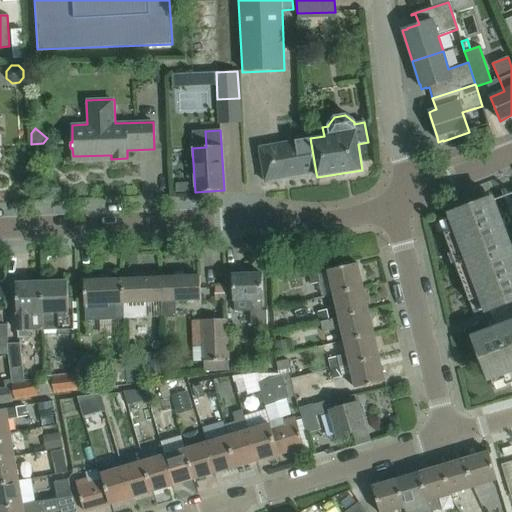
[(316,173),(310,138),(258,148),(264,182),(316,173)]
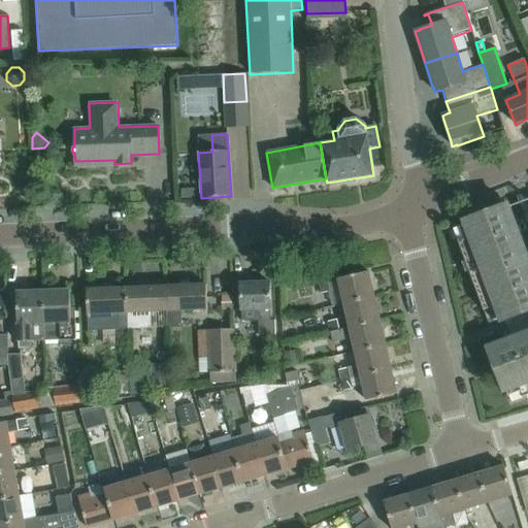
[(527,248),(525,249),(514,219),(515,219),(509,206),(459,226),(463,238),(457,240),(484,310),(490,308),(495,321),(527,308),(527,331),(501,341),(489,345),(508,396),(521,392),(523,398),(527,395),(527,248)]
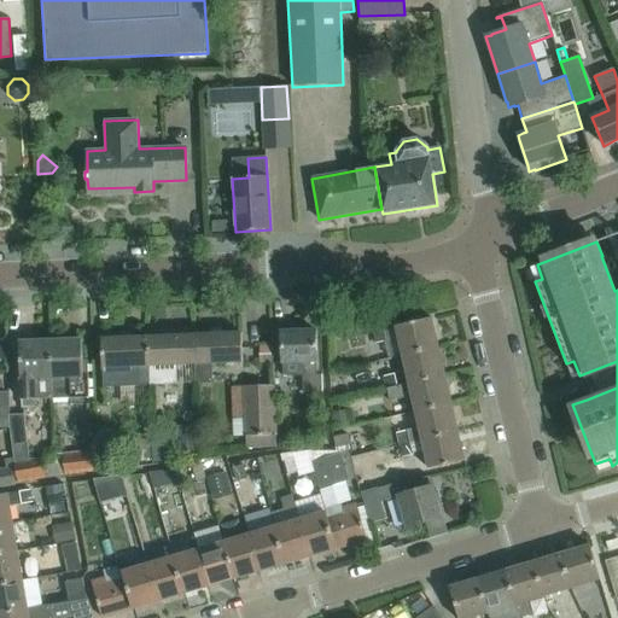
[(396,326),(402,355),(438,347),(431,318),(396,326)]
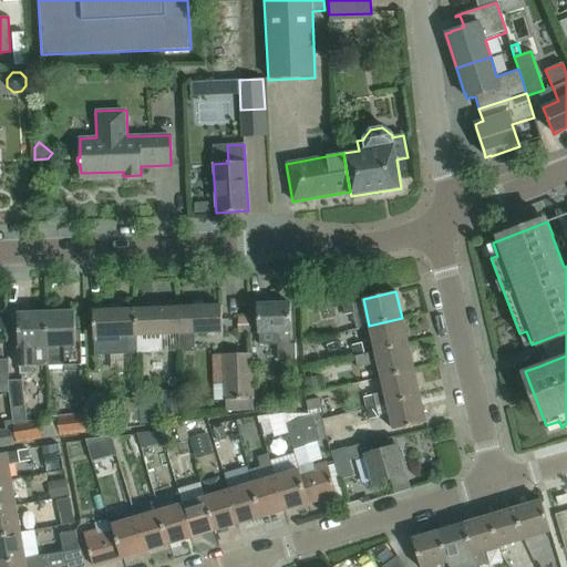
[(352,302),(342,305),(331,307),(333,319),(356,313),(352,302)]
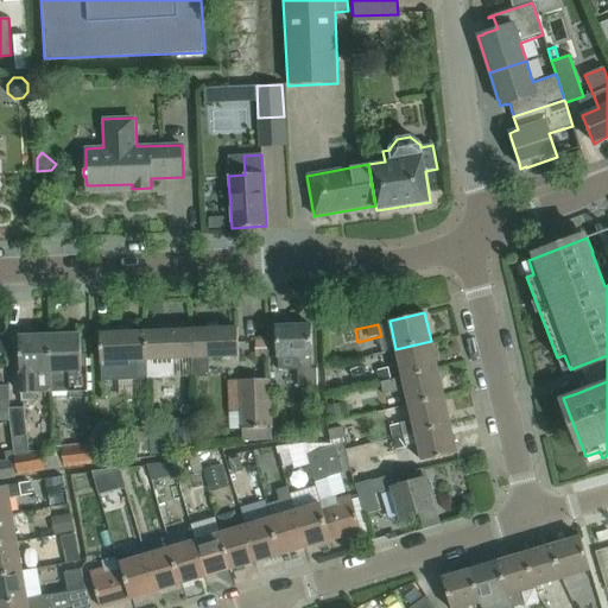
[(268,358),(270,379),(270,390),(293,390),(293,379),(284,380),(283,358),(298,356),(299,397),(314,396),(314,387),(317,387),(316,369),(311,369),(310,325),(277,327),(278,358),(268,358)]
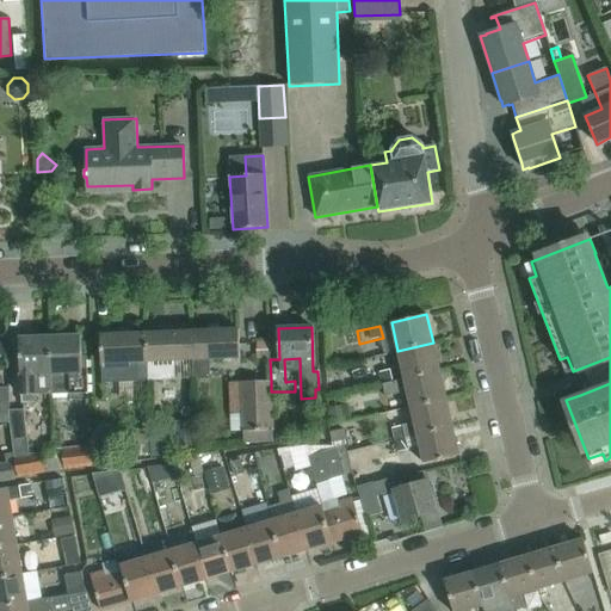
[(239,329),(192,332),(193,360),(195,381),(210,380),(209,359),(240,358),(239,329)]
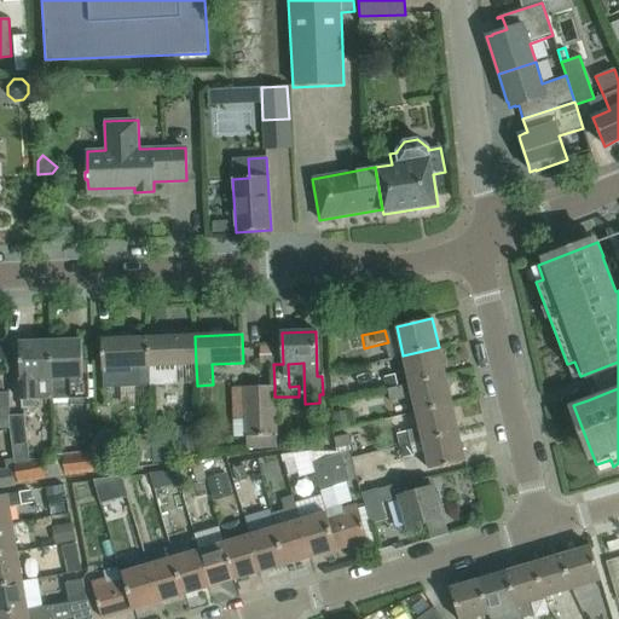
[(195,336),(149,337),(150,379),(167,379),(166,366),(196,365),(195,336)]
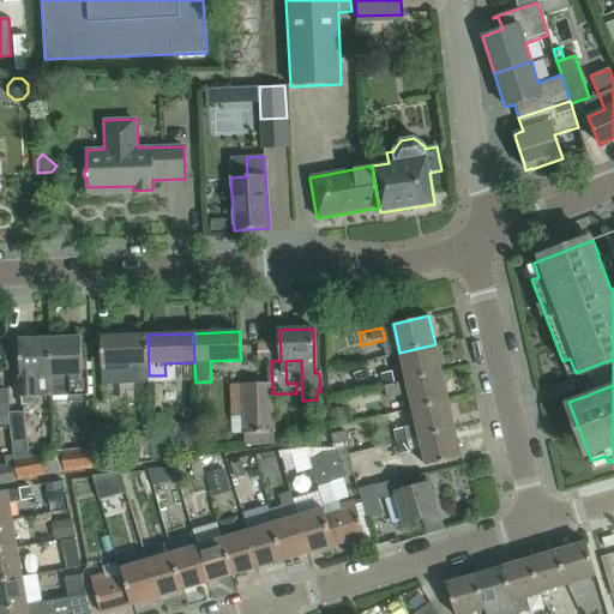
[(148,335),(100,337),(102,385),(149,383),(149,375),(148,335)]
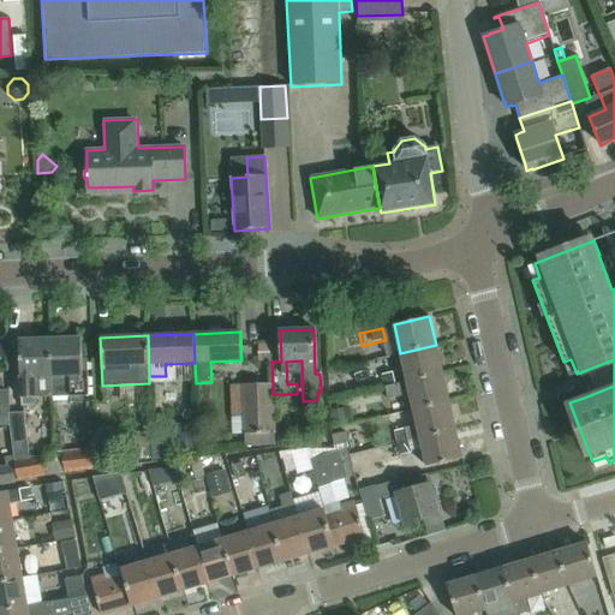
[(81,339),(51,340),(53,396),(70,395),(71,402),(82,402),(82,396),(88,395),(87,359),(82,359),(81,339)]
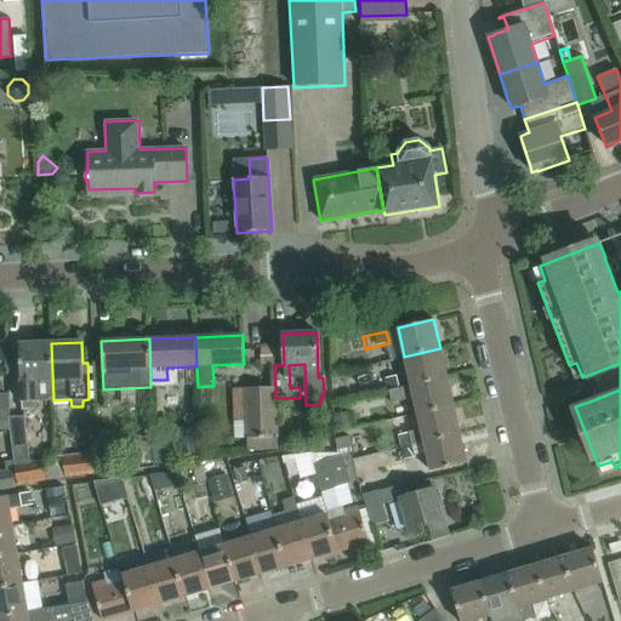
[(53,400),(51,343),(18,345),(22,410),(36,410),(36,402),(53,400)]
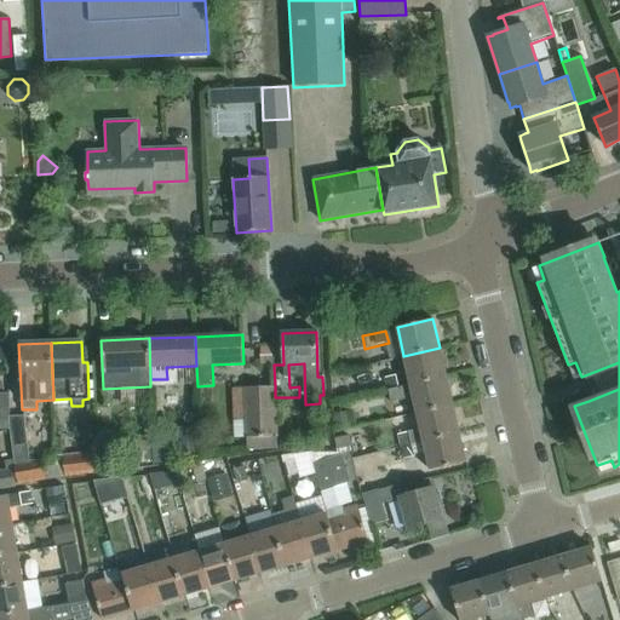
[(273,346),(260,348),(262,366),(274,366),(273,346)]
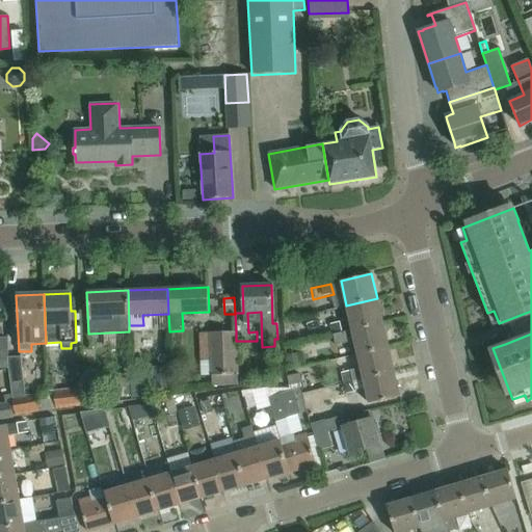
[(382,323),(377,298),(346,306),(351,330),(382,323)]
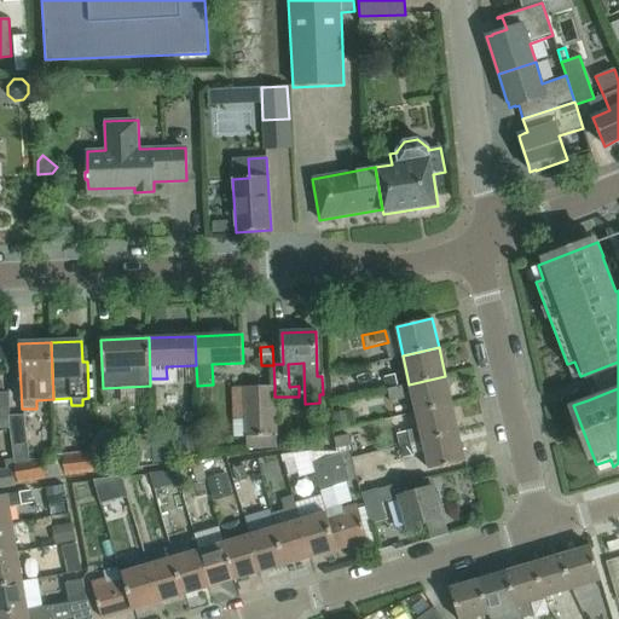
[(385,377),(387,389),(398,387),(395,375),(385,377)]
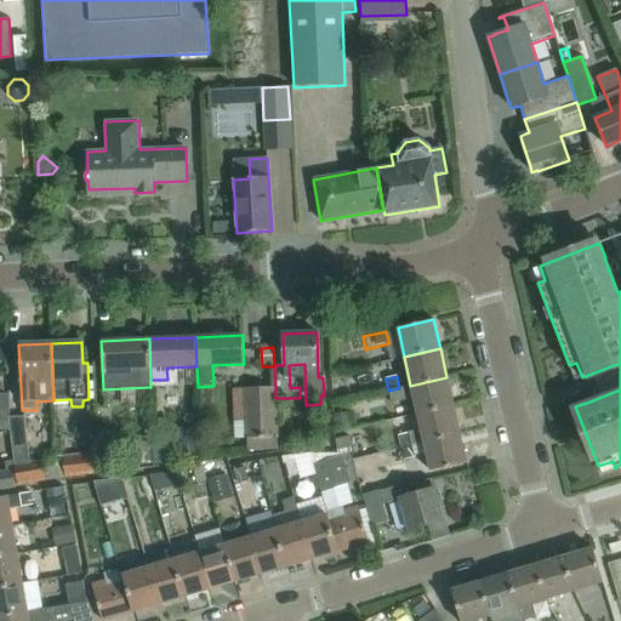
[(454,405),(446,377),(410,386),(399,388),(388,391),(392,404),(414,398),(417,414),(454,405)]
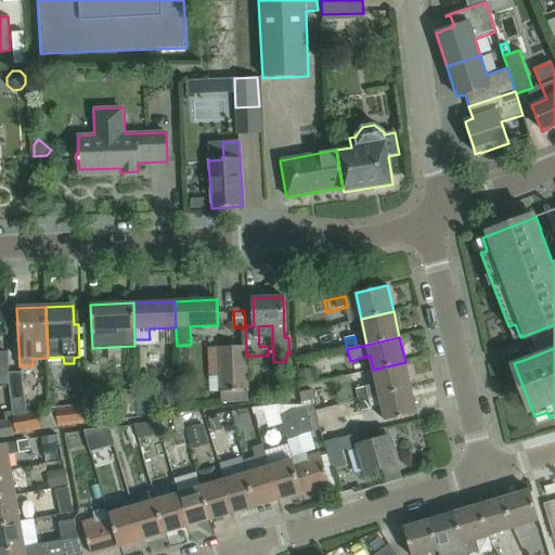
[(248,401),(246,356),(246,346),(218,347),(220,402),(248,401)]
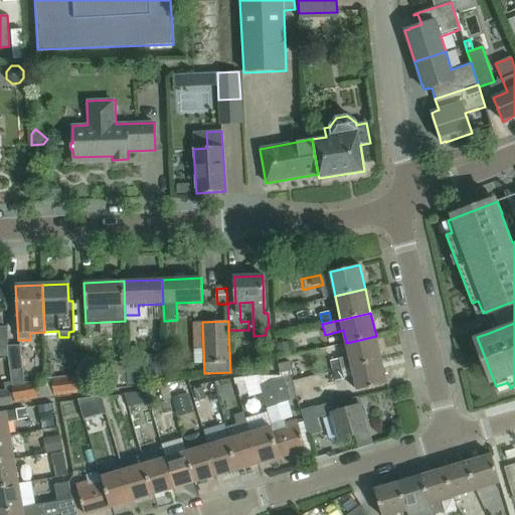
[(381,360),(376,336),(346,343),(349,356),(331,361),(333,371),(342,369),(351,367),(381,360)]
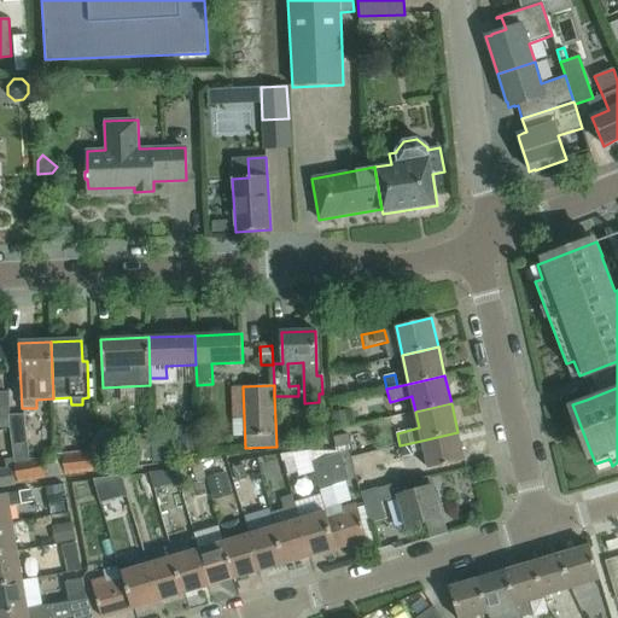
[(24,415),(9,417),(10,429),(15,483),(57,477),(54,456),(28,460),(24,415)]
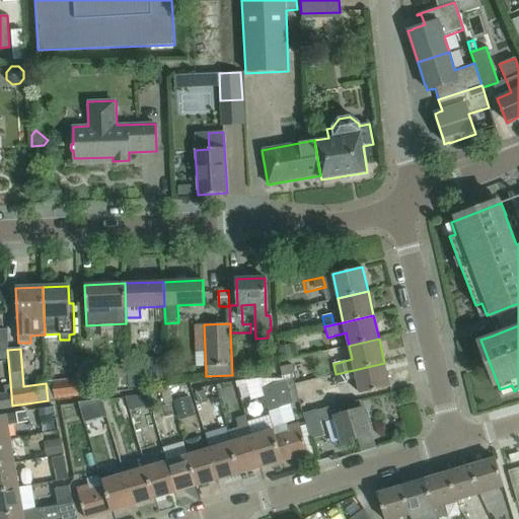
[(167,358),(147,359),(148,382),(168,381),(167,358)]
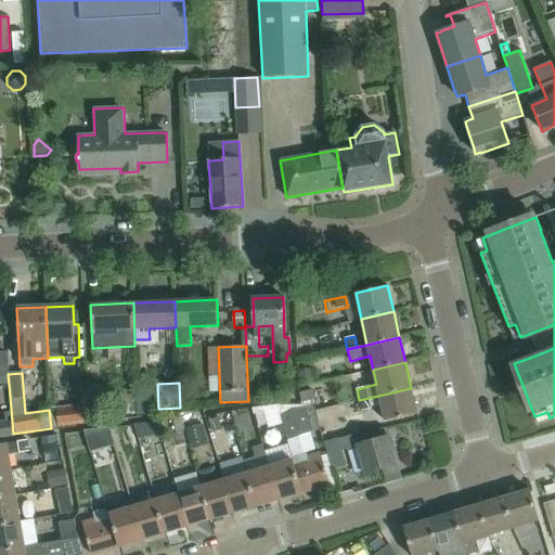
[(417,414),(411,388),(378,396),(385,422),(417,414)]
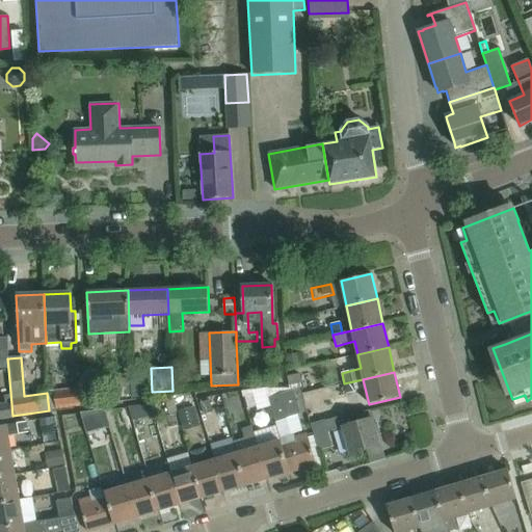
[(131,383),(131,373),(117,374),(117,382),(107,382),(108,395),(132,394),(131,383)]
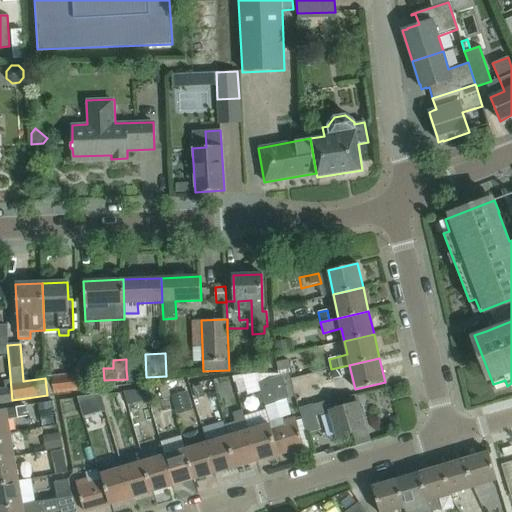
[(126,359),(126,369),(140,368),(139,359),(126,359)]
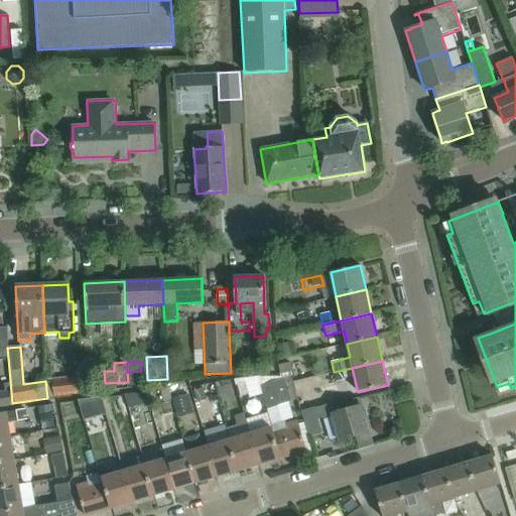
[(289,364),(277,366),(279,376),(291,373),(289,364)]
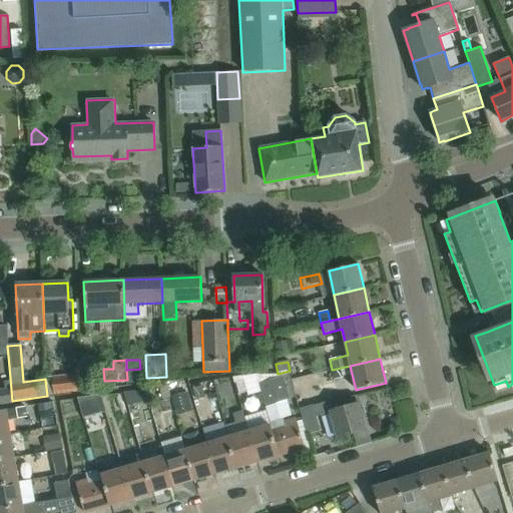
[(43,365),(45,379),(47,396),(80,391),(77,374),(52,378),(49,363),(43,365)]
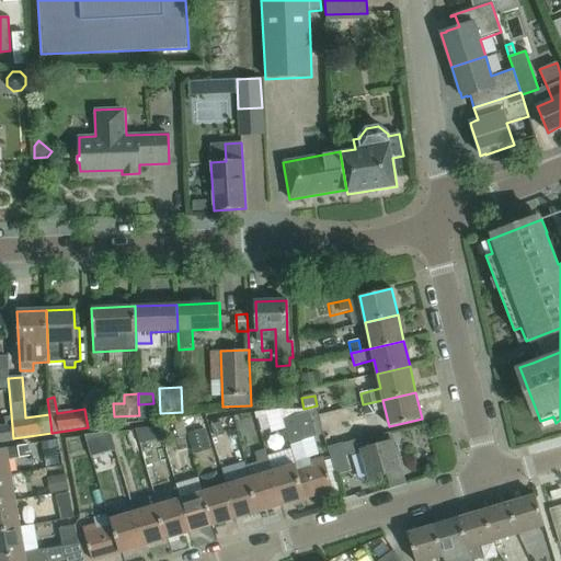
[(375,413),(373,402),(363,404),(365,415),(375,413)]
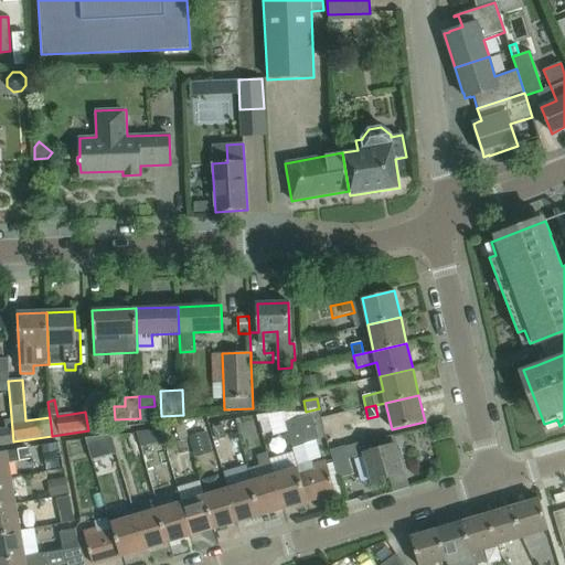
[(179,440),(189,438),(183,417),(173,420),(179,440)]
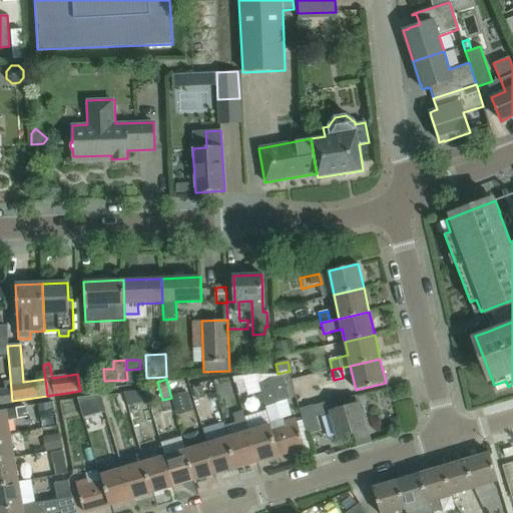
[(300,407),(313,404),(309,387),(296,390),(300,407)]
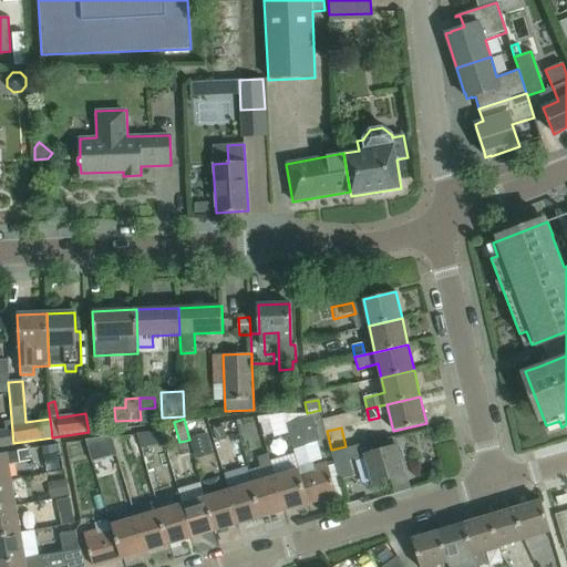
[(0,431),(0,446),(13,444),(13,443),(10,430),(0,431)]
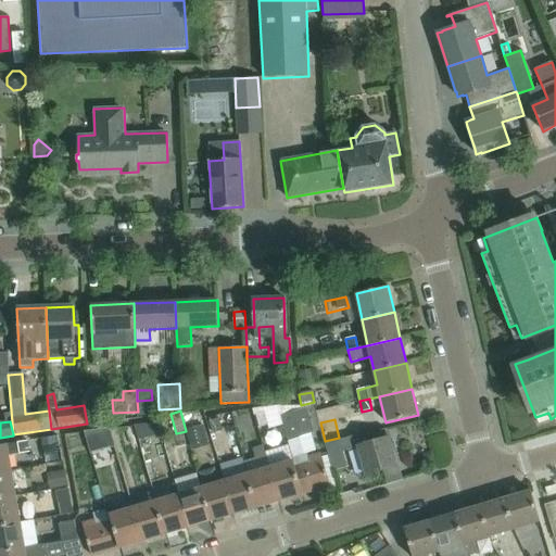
[(151,422),(135,427),(139,444),(155,439),(151,422)]
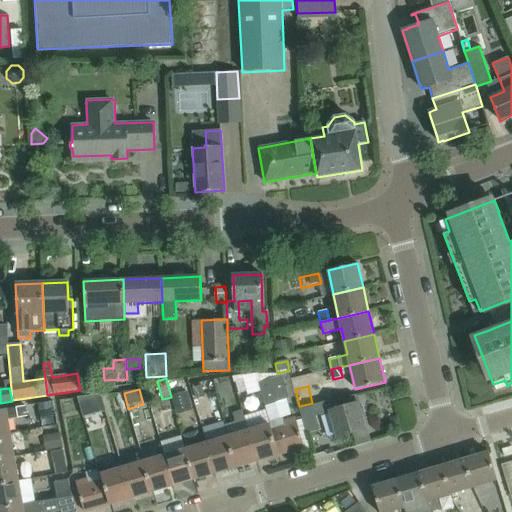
[(186,392),(171,397),(176,415),(192,411),(186,392)]
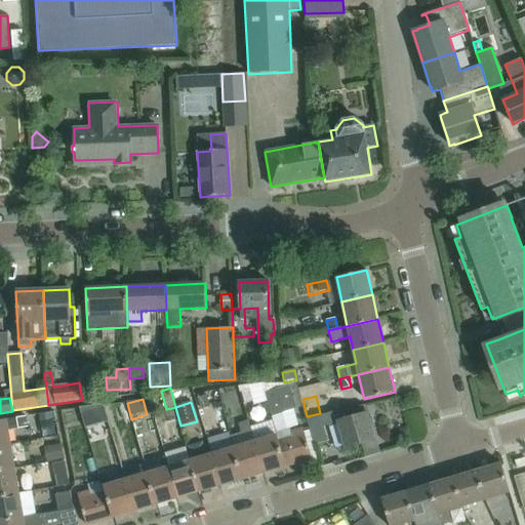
[(127,404),(112,408),(117,425),(131,420),(127,404)]
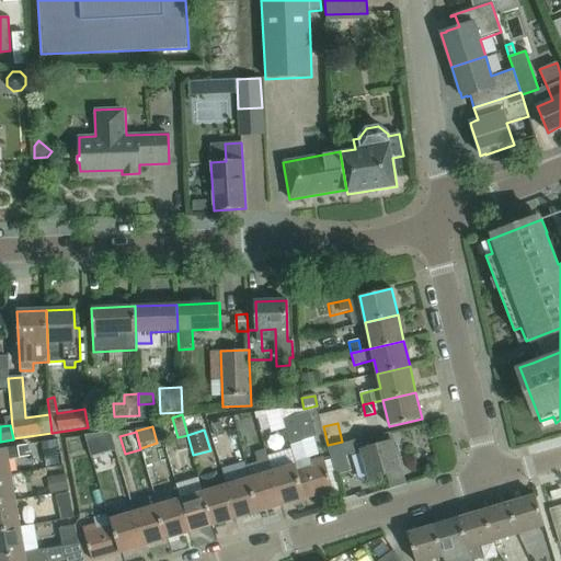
[(397,455),(399,454),(396,444),(393,444),(392,441),(391,442),(389,432),(361,441),(361,439),(343,444),(343,443),(328,447),(335,476),(351,470),(347,456),(361,451),(369,479),(401,470),(397,455)]
